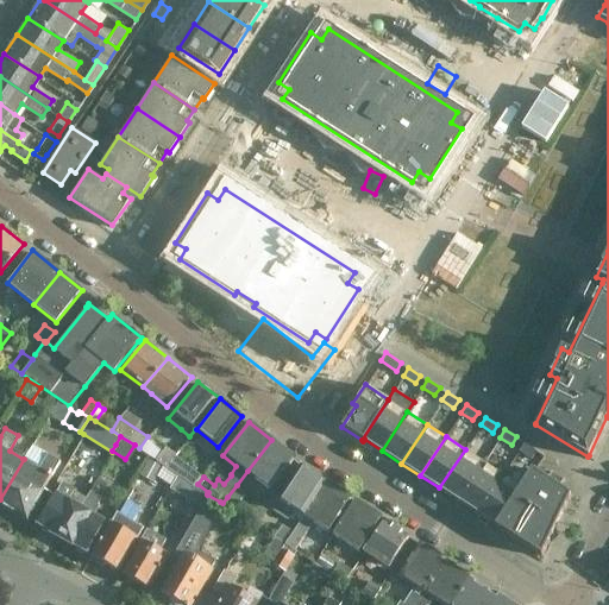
[(271,440),(248,471),(269,487),(294,458),(271,440)]
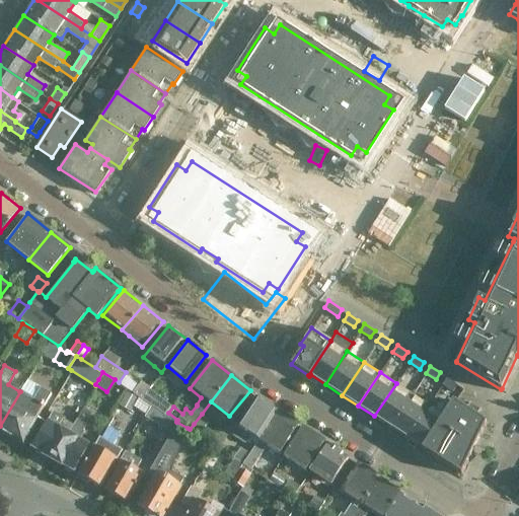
[(452,390),(456,383),(446,376),(442,383),(452,390)]
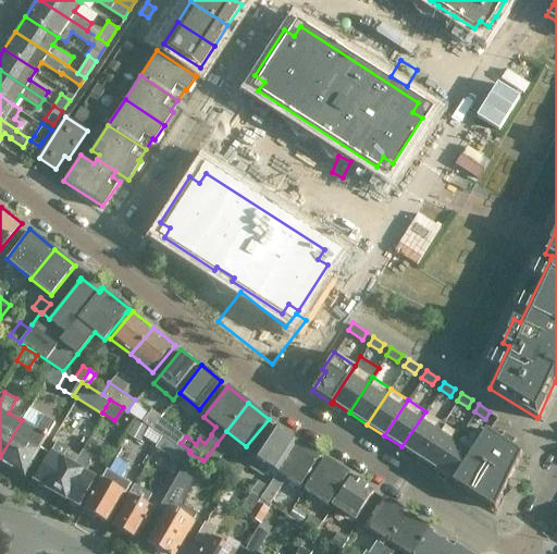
[(145,409),(139,418),(149,425),(152,427),(161,415),(151,408),(149,411),(145,409)]
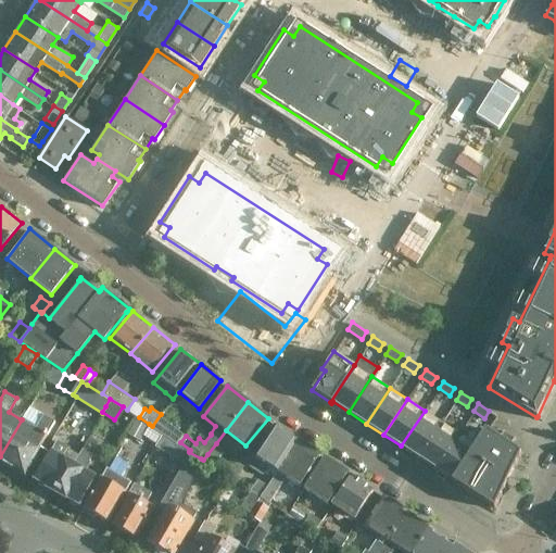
[(425,411),(401,445),(419,457),(442,422),(425,411)]
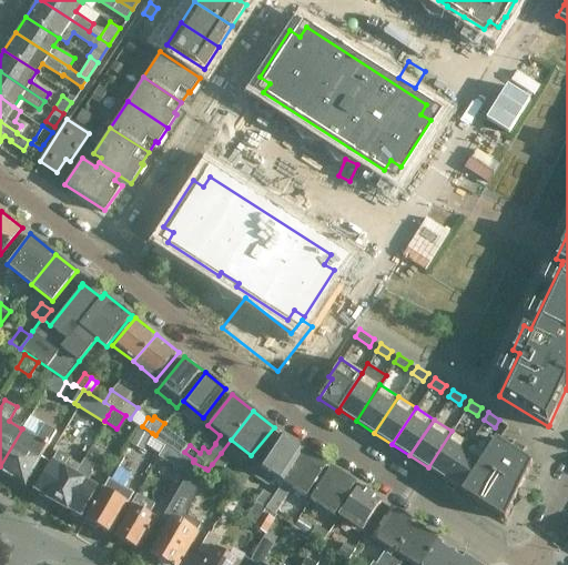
[(164,423),(155,435),(165,443),(180,453),(190,440),(165,421),(164,423)]
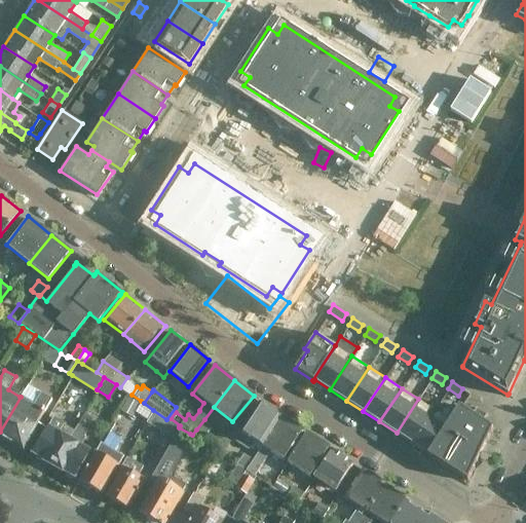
[(41,390),(35,402),(22,394),(20,397),(21,397),(0,432),(0,434),(23,447),(36,423),(36,424),(52,398),(41,390)]
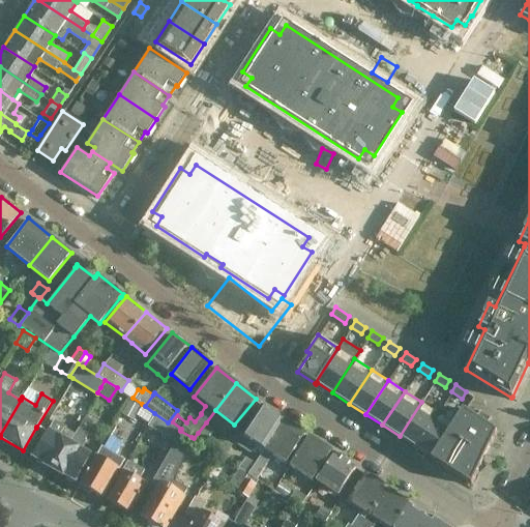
[(421,402),(400,436),(416,446),(438,412),(421,402)]
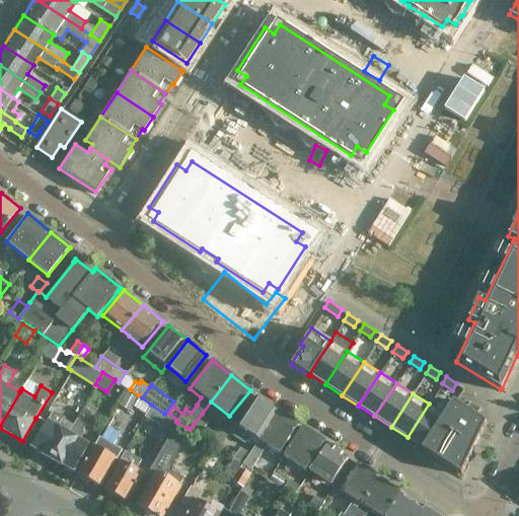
[(139,395),(132,407),(145,415),(151,404),(142,397),(139,395)]
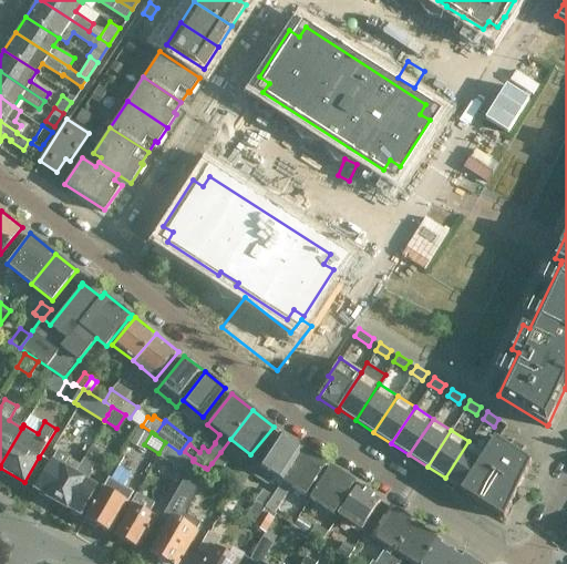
[(303,448),(280,433),(255,473),(268,482),(274,474),(281,480),(282,480),(303,448)]
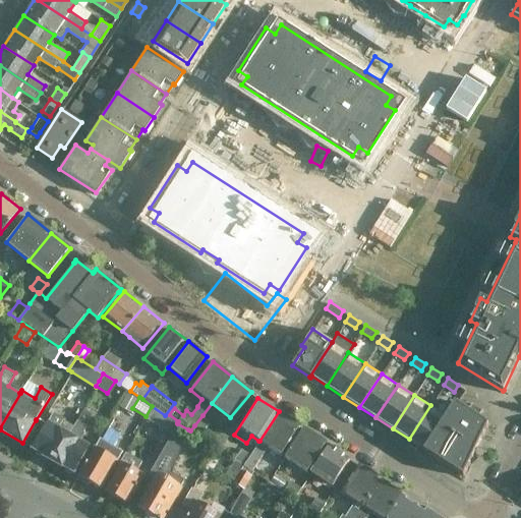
[(481,410),(476,406),(470,403),(466,409),(454,401),(445,415),(423,449),(423,450),(442,461),(447,465),(463,475),(487,423),(477,416),(481,410)]
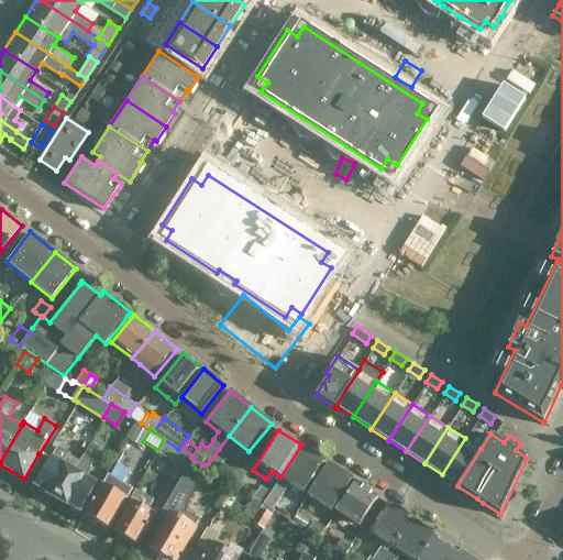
[(465,438),(442,474),(457,485),(481,449),(465,438)]
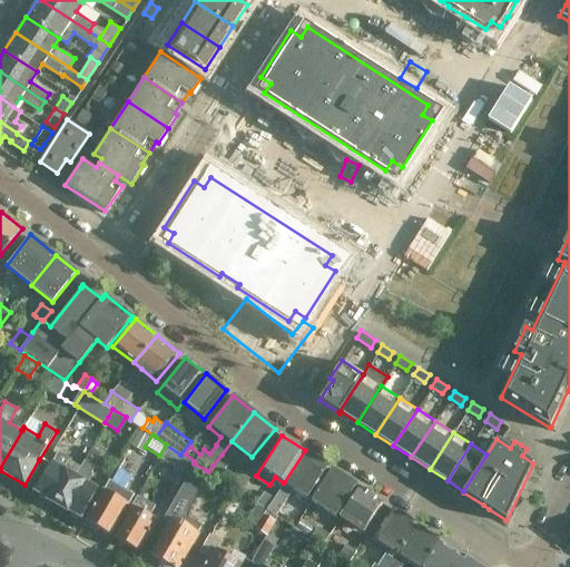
[(159,456),(159,457),(187,475),(194,463),(194,462),(180,455),(166,445),(159,456)]
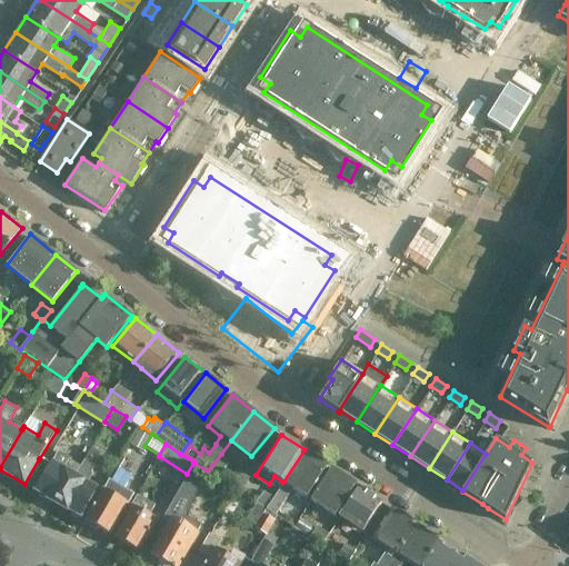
[(91,446),(83,458),(80,464),(79,464),(56,503),(66,509),(68,513),(75,516),(78,515),(80,517),(99,485),(88,479),(92,472),(91,470),(95,465),(93,464),(100,450),(91,446)]
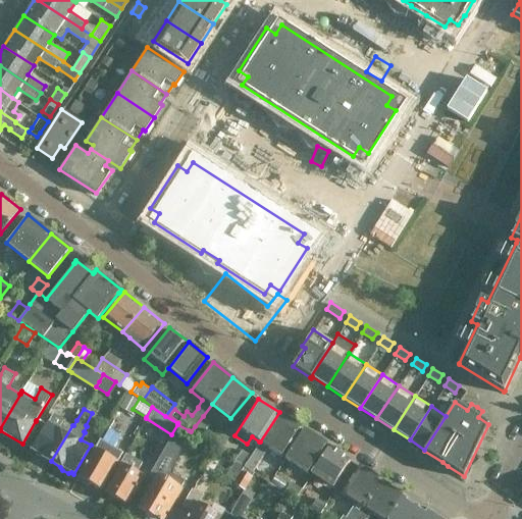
[(53,412),(48,420),(31,450),(33,451),(32,452),(33,454),(38,457),(41,456),(41,455),(51,461),(72,425),(63,419),(64,418),(53,412)]
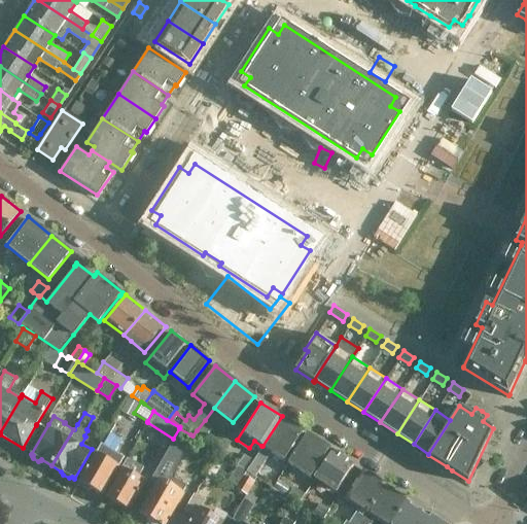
[(283,459),(304,430),(282,416),(262,446),(261,446),(253,459),(246,469),(254,475),(270,451),(283,459)]
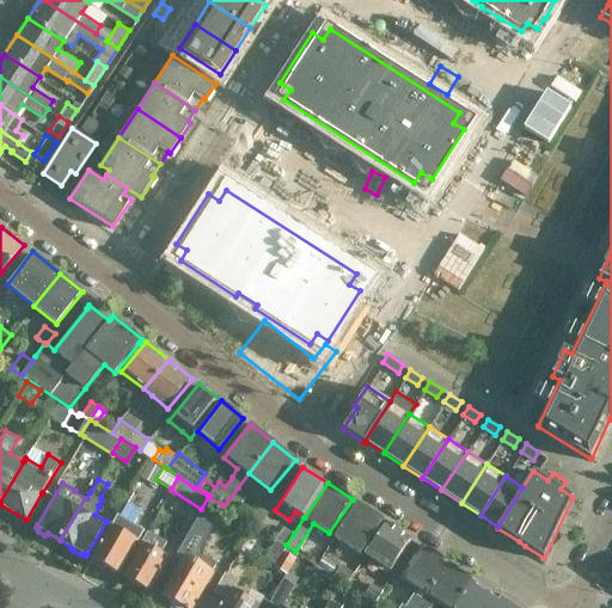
[(238,487),(228,499),(237,507),(246,495),(238,487)]
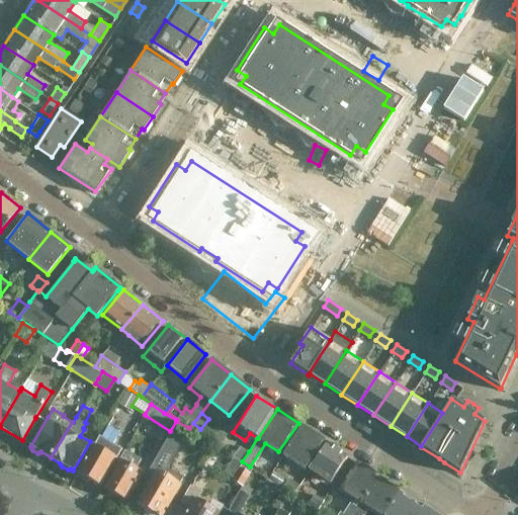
[(153,476),(137,504),(146,509),(144,512),(149,514),(159,514),(179,483),(183,476),(170,468),(187,427),(176,421),(170,431),(156,456),(146,471),(153,476)]
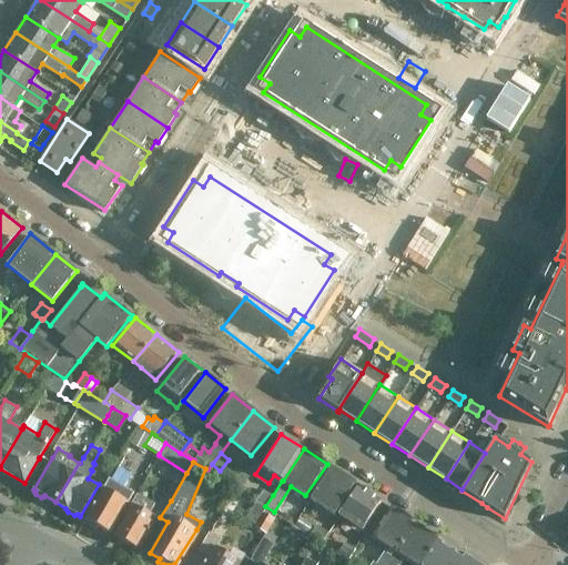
[(334,513),(355,482),(331,466),(310,497),(334,513)]
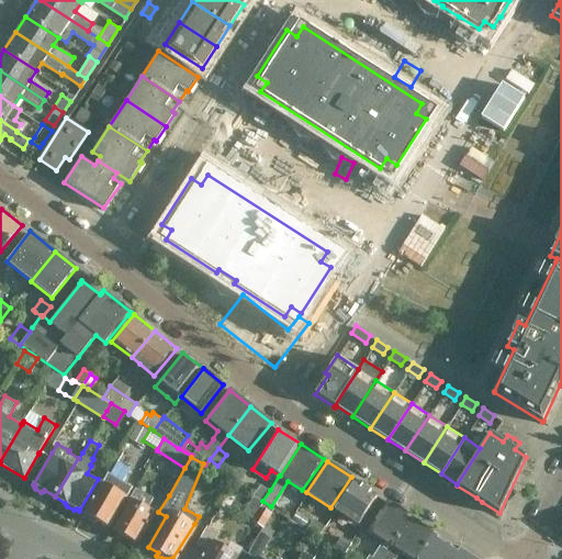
[(109,526),(126,495),(132,485),(107,472),(85,512),(88,514),(88,517),(94,521),(97,520),(109,526)]
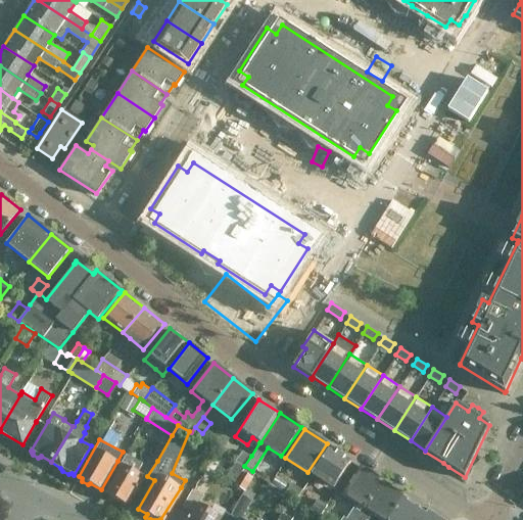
[(333,486),(351,460),(329,445),(312,473),(333,486)]
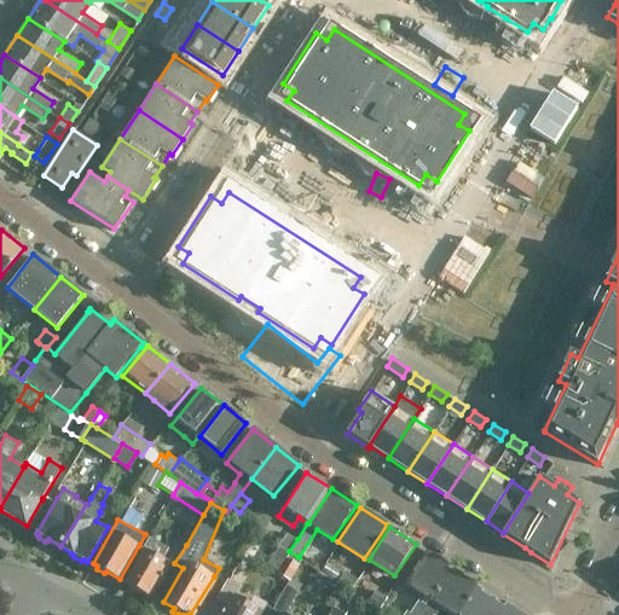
[(289,551),(298,539),(287,532),(278,544),(289,551)]
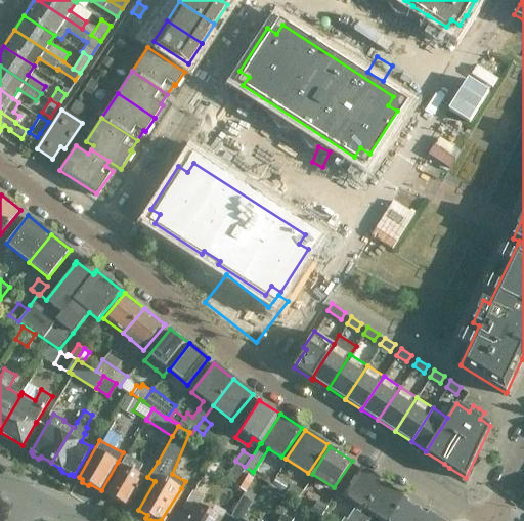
[(144,477),(137,472),(142,463),(127,454),(121,464),(104,492),(108,494),(108,498),(115,502),(117,500),(128,506),(144,477)]
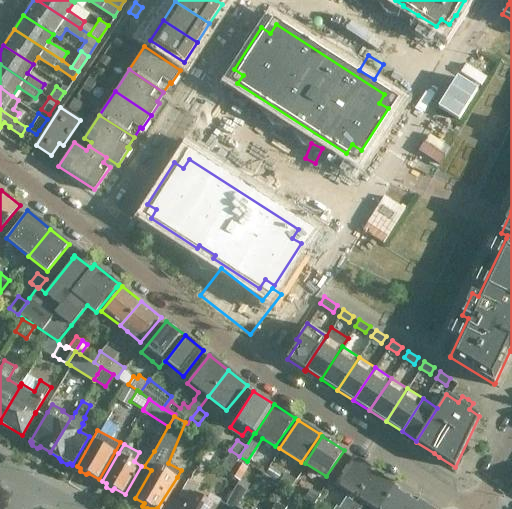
[(332,508),(347,508),(374,469),(352,455),(334,483),(347,492),(339,506),(336,505),(332,508)]
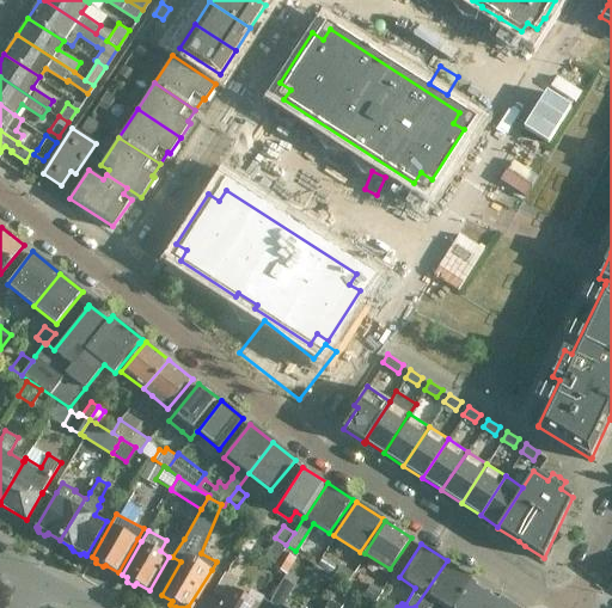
[(274,565),(286,572),(297,557),(283,548),(274,565)]
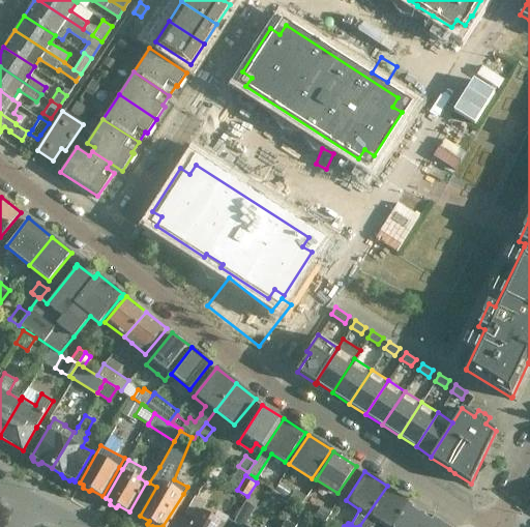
[(385,526),(390,526),(409,500),(387,486),(359,526),(370,526),(371,526),(372,526),(376,521),(385,526)]
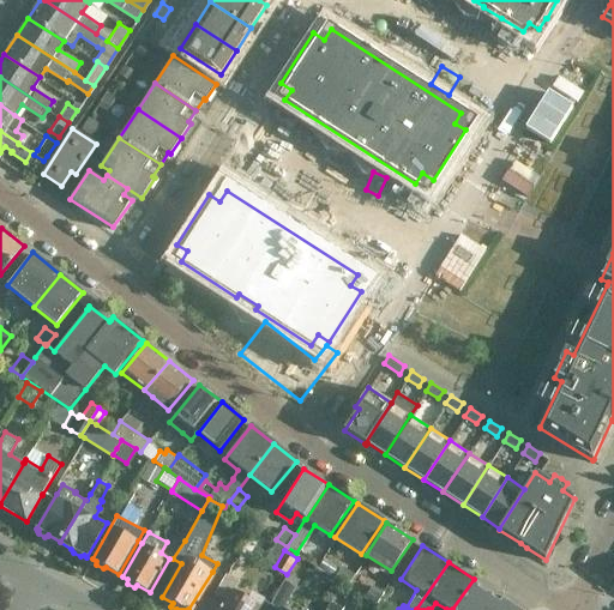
[(354,574),(342,566),(335,578),(345,585),(354,574)]
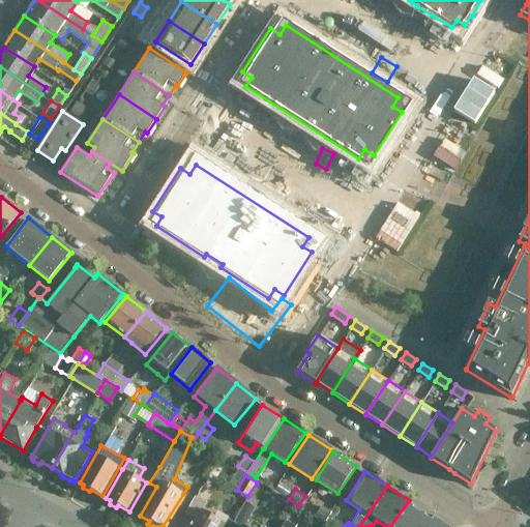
[(219,526),(227,516),(217,509),(213,517),(201,508),(205,501),(195,496),(185,513),(194,518),(188,526),(219,526)]
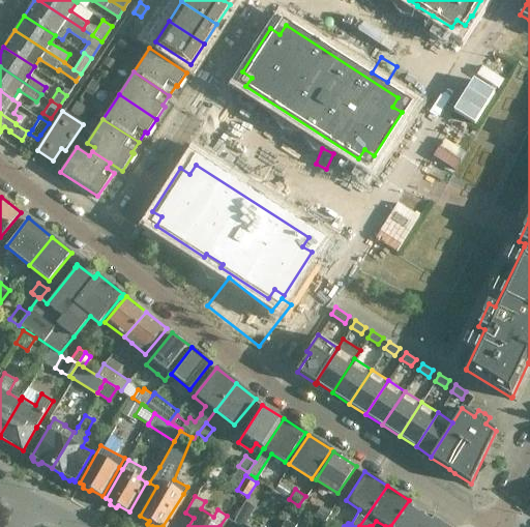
[(243,526),(256,505),(245,499),(232,521),(243,526)]
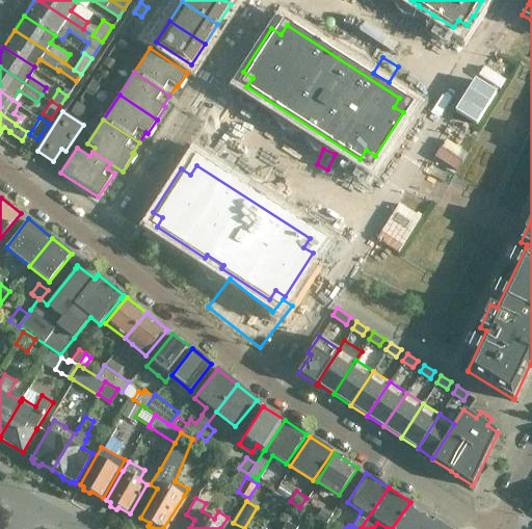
[(423,528),(432,517),(410,502),(392,528),(423,528)]
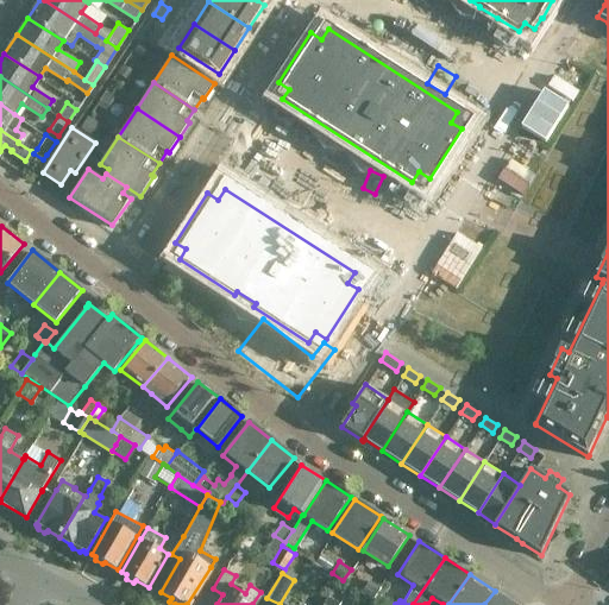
[(369,579),(360,592),(372,599),(381,586),(369,579)]
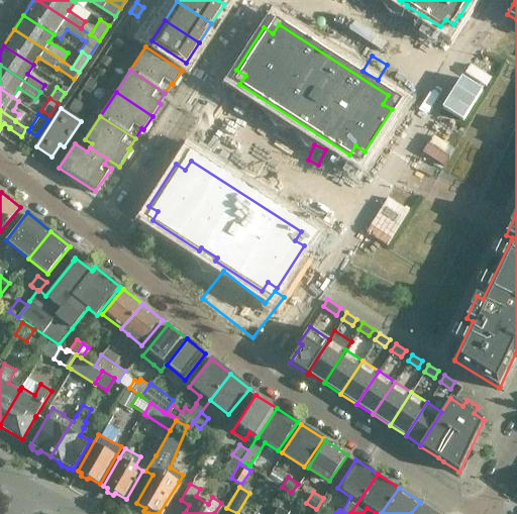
[(287,513),(291,507),(281,501),(273,513),(287,513)]
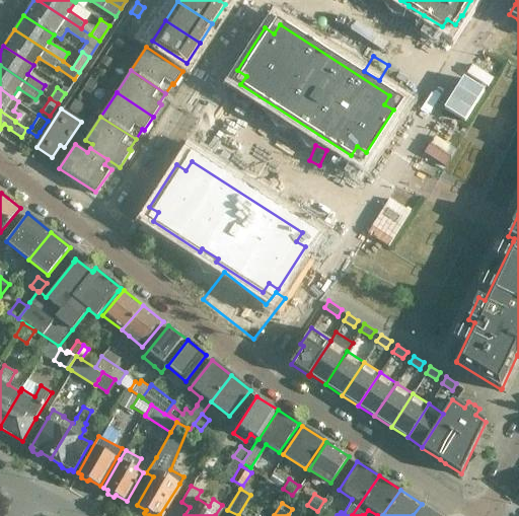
[(441,515),(422,504),(413,515),(441,515)]
